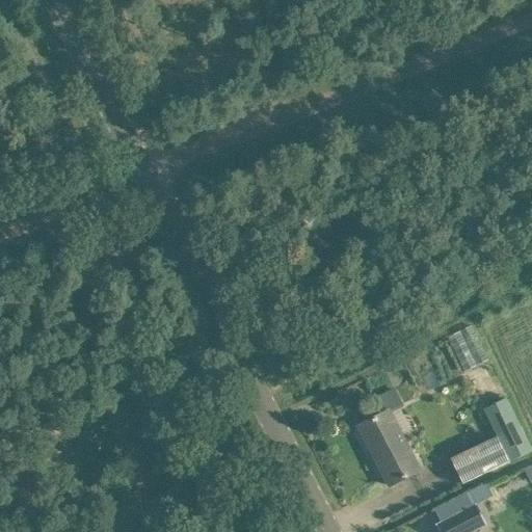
[(466,372),(489,361),(472,325),(449,338),(466,372)]
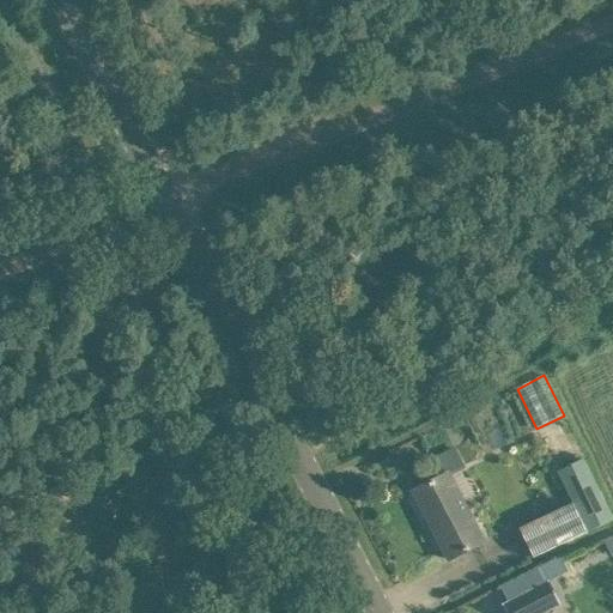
[(454,469),(469,463),(462,447),(445,453),(454,469)]
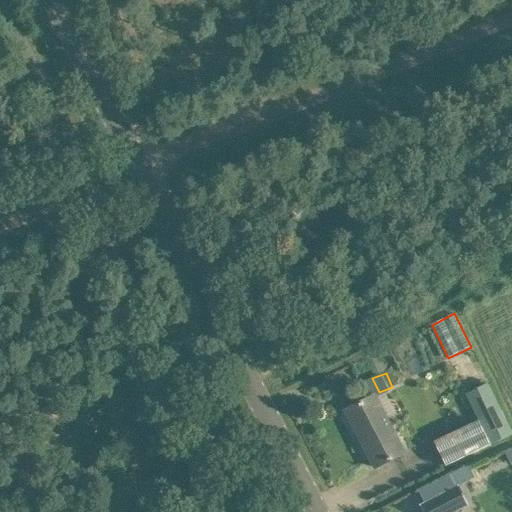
[(487,383),(466,393),(479,421),(489,445),(511,435),(487,383)]
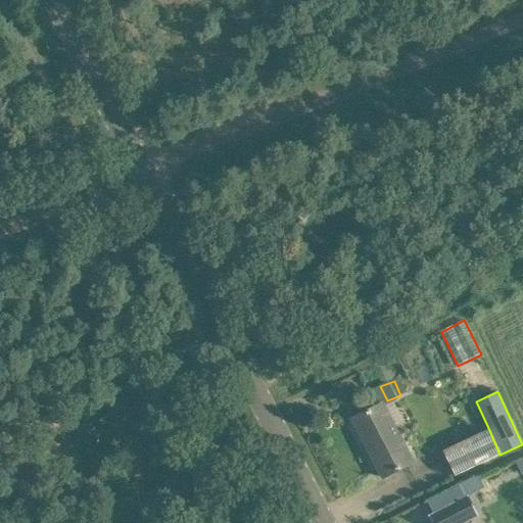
[(383,478),(401,468),(413,463),(382,405),(353,419),(383,478)]
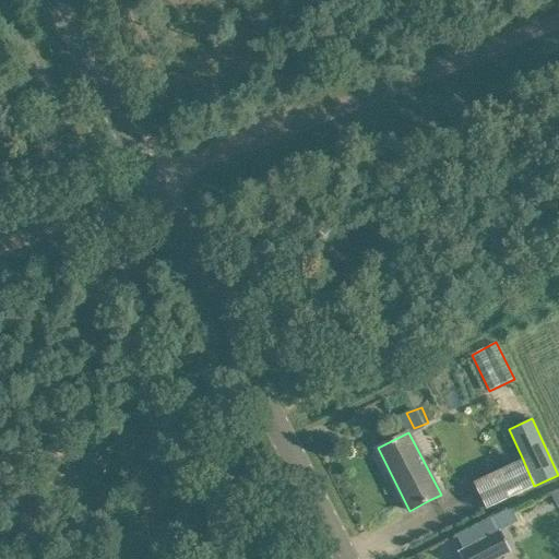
[(474,483),(486,509),(534,486),(523,460),(474,483)]
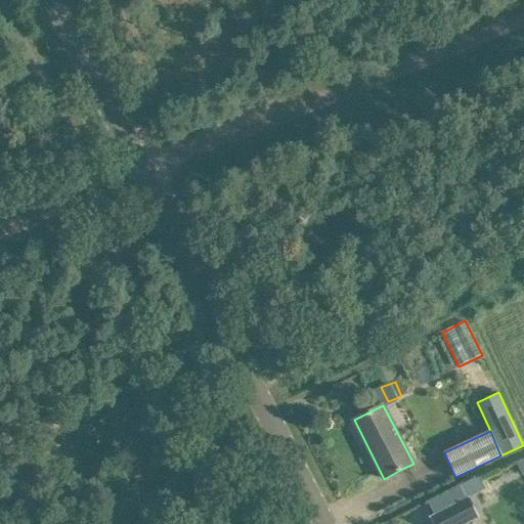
[(479,477),(461,487),(467,497),(469,496),(485,489),(479,477)]
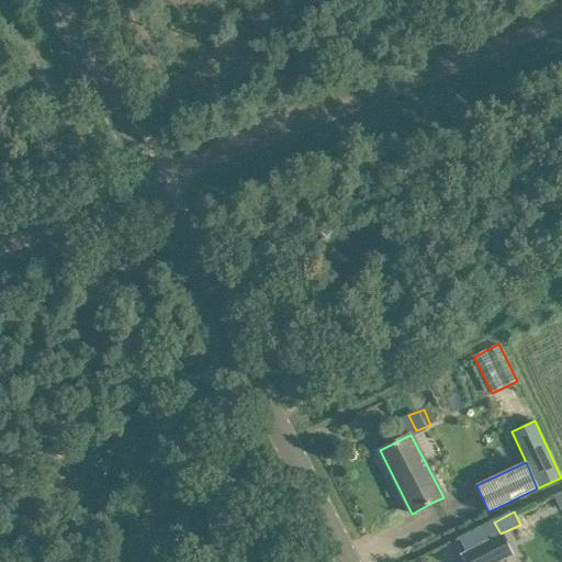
[(514,554),(503,532),(501,534),(460,554),(463,561),(499,561),(514,554)]
